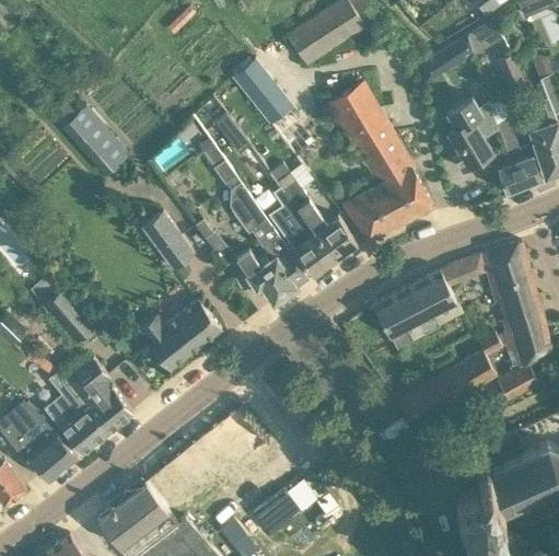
[(307,68),(365,30),(364,27),(379,19),(365,0),(336,0),(284,34),(307,68)]
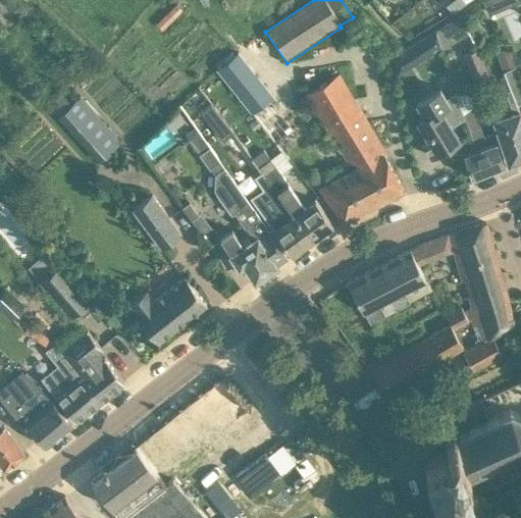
[(460,0),(455,0),(445,8),(451,16),(465,7),(460,0)]
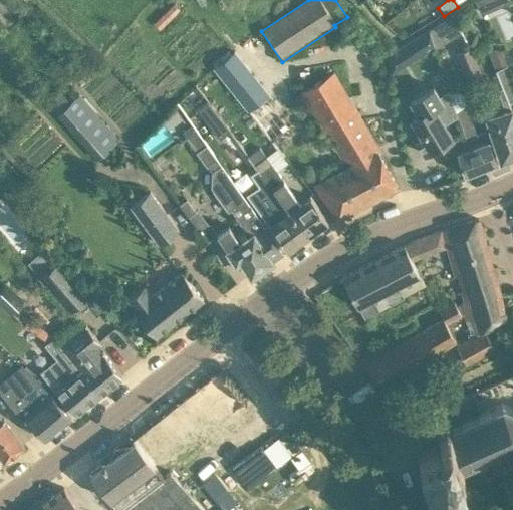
[(474,4),(479,15),(487,12),(482,1),(474,4)]
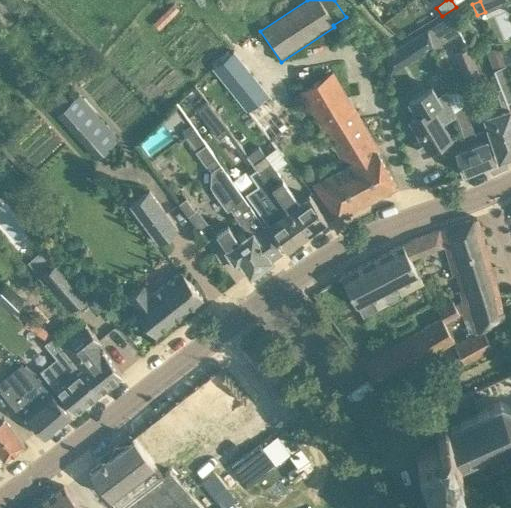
[(452,35),(445,22),(427,34),(430,48),(452,35)]
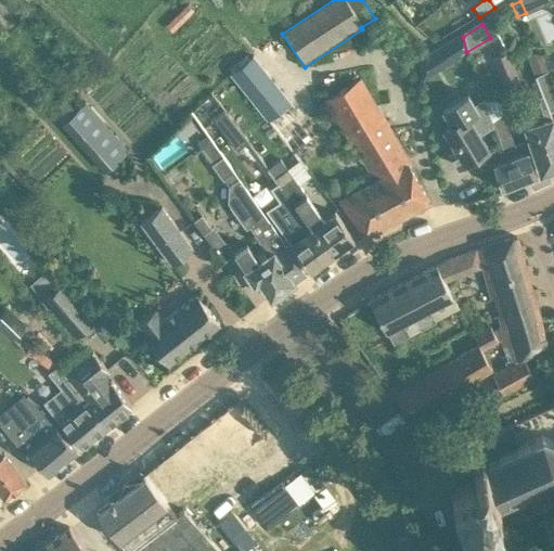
[(446,66),(466,52),(463,37),(438,53),(446,66)]
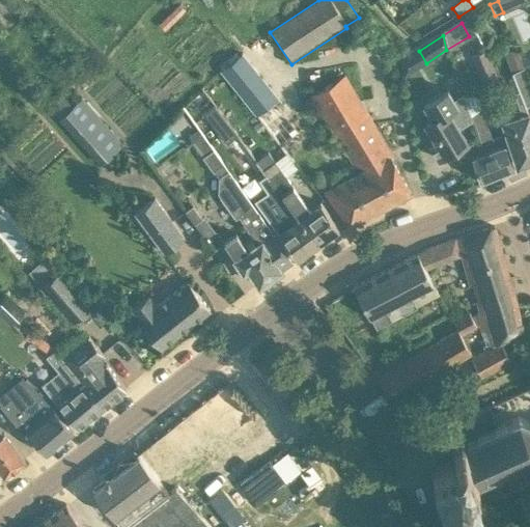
[(483,90),(490,87),(498,84),(485,53),(470,59),(483,90)]
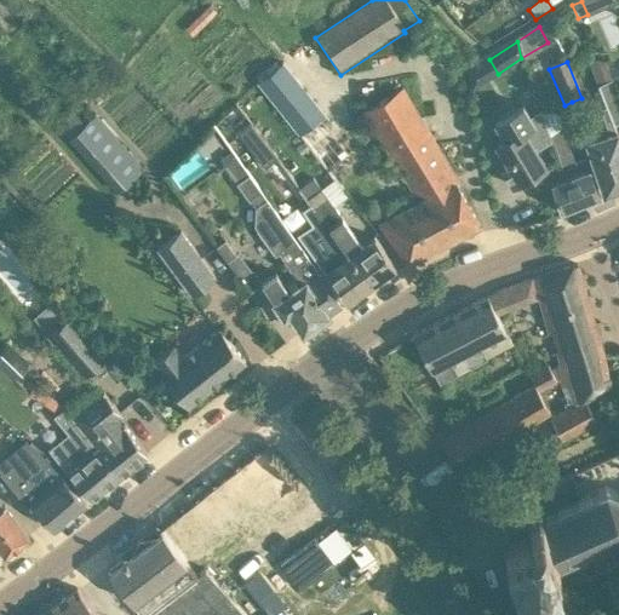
[(282,65),(256,86),(326,173),(347,157),(317,120),(322,116),(282,65)]
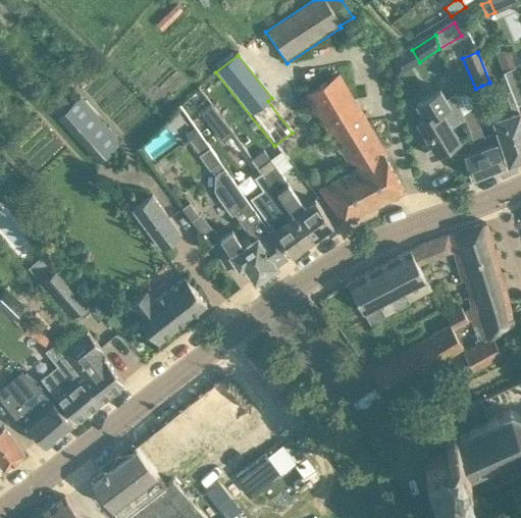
[(520,118),(519,112),(517,107),(520,106),(520,89),(514,70),(502,74),(504,79),(499,81),(506,99),(486,104),(492,121),(507,165),(520,158),(520,118)]
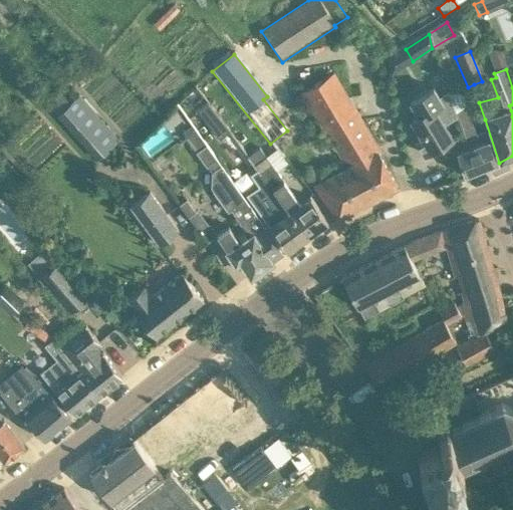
[(312,191),(332,219),(336,224),(397,191),(377,156),(380,155),(339,85),(332,74),(299,94),(306,105),(315,122),(317,121),(347,170),(312,191)]
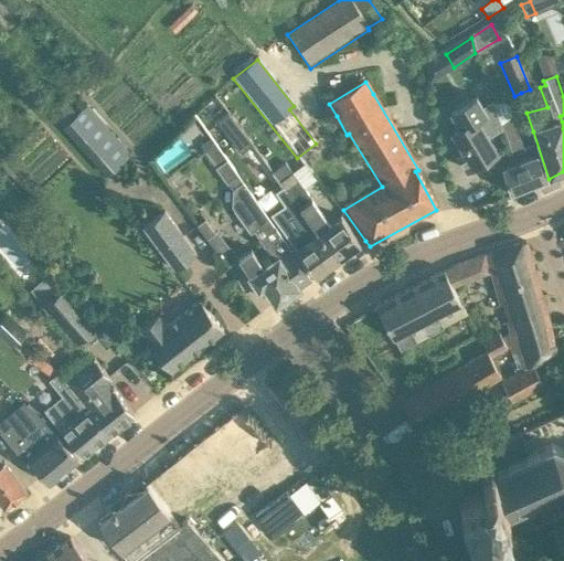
[(488,140),(501,131),(500,127),(493,106),(482,113),(476,101),(449,116),(458,128),(449,134),(463,155),(457,158),(458,160),(465,172),(486,160),(496,155),(488,140)]
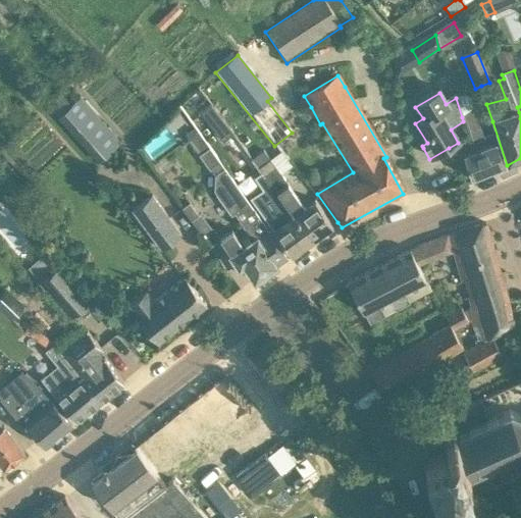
[(56,120),(98,165),(120,146),(79,100),(56,120)]
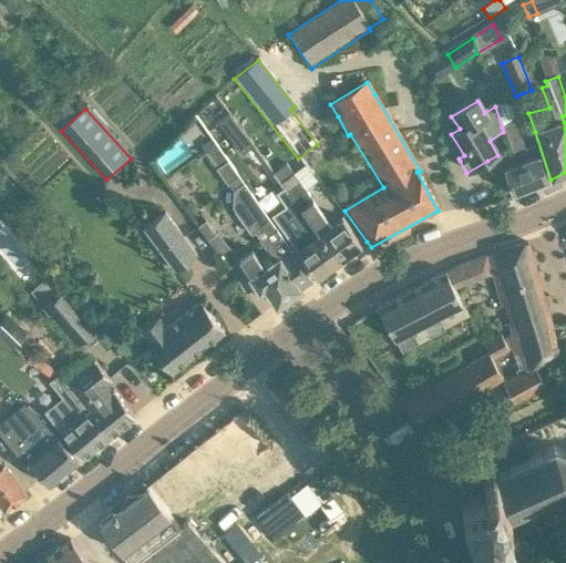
[(228,116),(216,125),(240,156),(253,147),(228,116)]
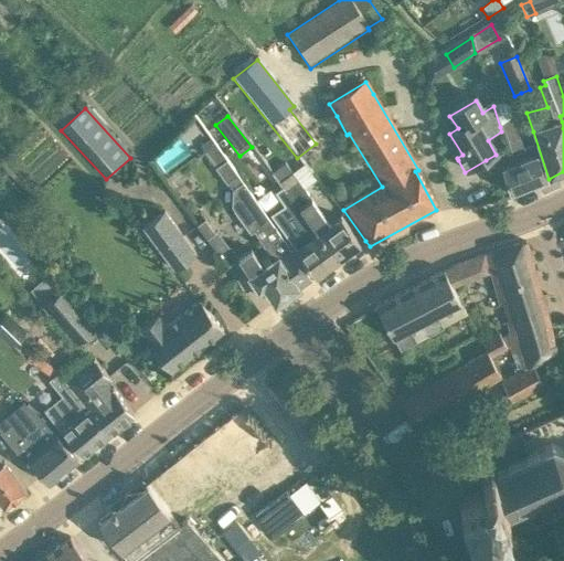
[(532,148),(522,151),(511,123),(500,127),(501,131),(513,166),(502,169),(501,170),(509,196),(511,194),(511,193),(545,180),(536,160),(535,156),(532,148)]
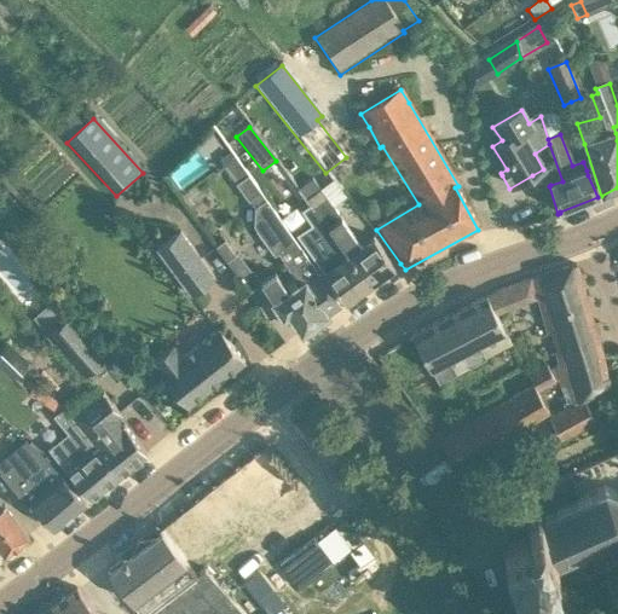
[(234,160),(221,168),(235,186),(247,203),(259,195),(247,178),(246,175),(234,160)]
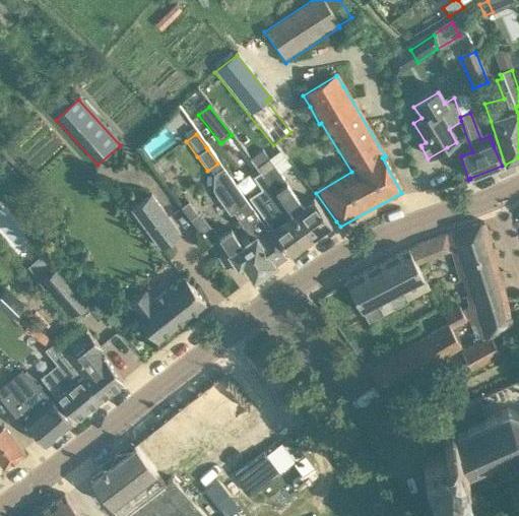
[(261,152),(250,160),(260,173),(263,176),(309,241),(330,226),(318,209),(313,202),(302,209),(285,186),(278,176),(290,167),(288,166),(279,153),(268,162),(261,152)]
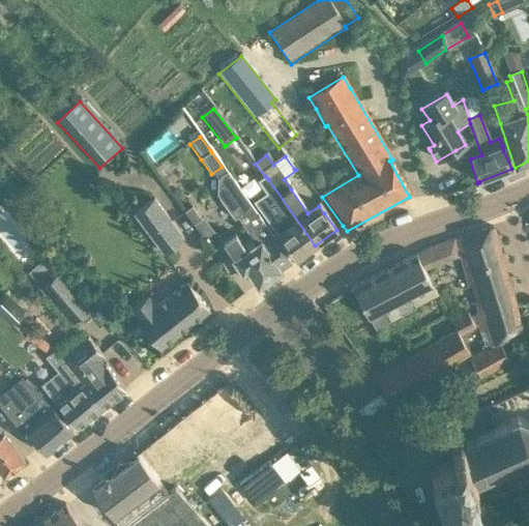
[(0,177),(8,185),(15,179),(0,164),(0,177)]
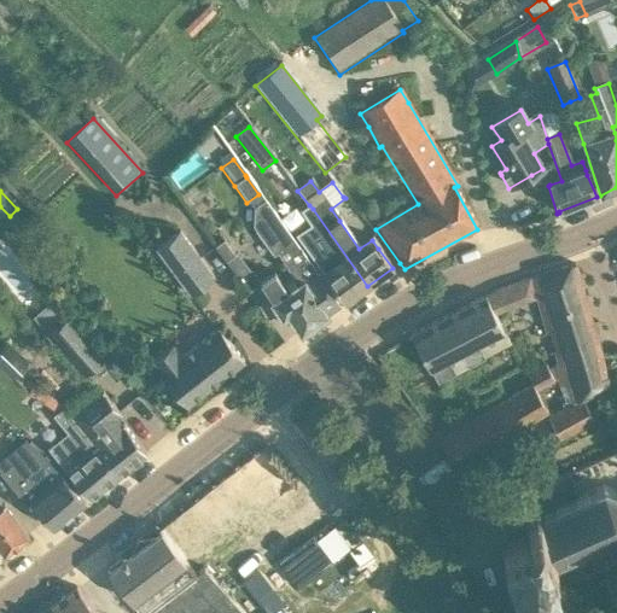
[(300,334),(339,308),(284,229),(273,212),(266,202),(254,210),(252,227),(273,257),(277,256),(291,278),(290,281),(283,287),(273,274),(258,284),(250,273),(249,273),(236,256),(234,257),(223,243),(215,250),(248,295),(260,286),(272,304),(281,319),(287,315),(300,334)]
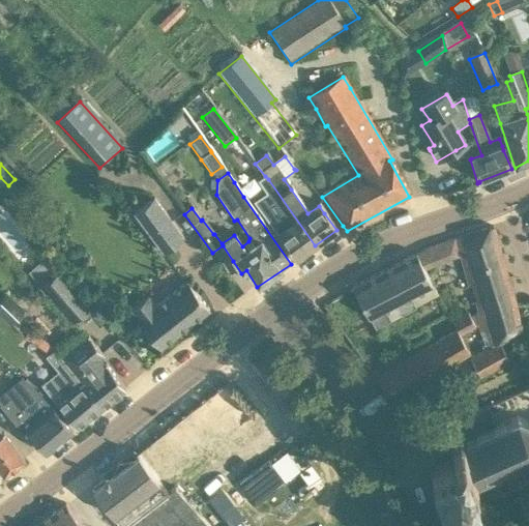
[(265,195),(253,204),(276,237),(282,244),(294,261),(315,245),(268,179),(265,176),(256,182),(265,195)]
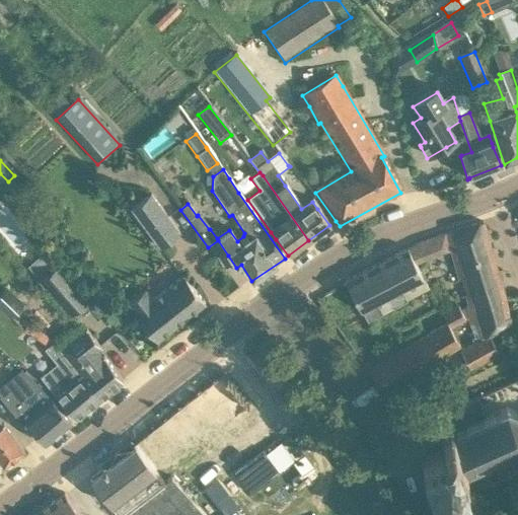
[(137,193),(124,203),(130,211),(159,250),(179,234),(150,196),(143,202),(137,193)]
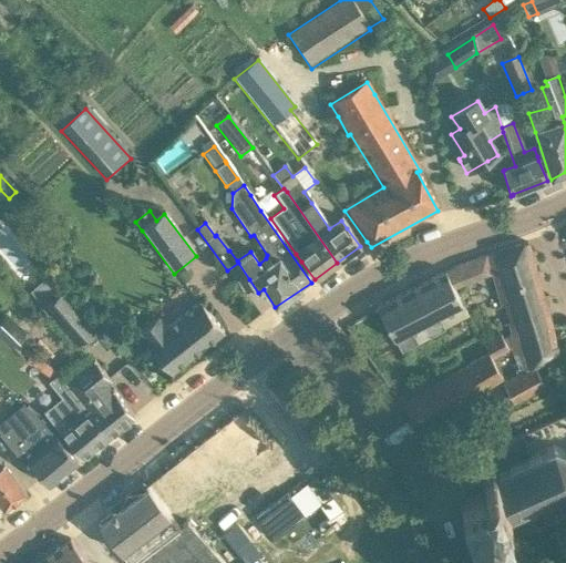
[(554,343),(527,246),(462,265),(444,274),(454,293),(493,277),(502,308),(504,307),(513,338),(506,339),(510,348),(518,377),(533,369),(533,368),(555,355),(554,343)]
